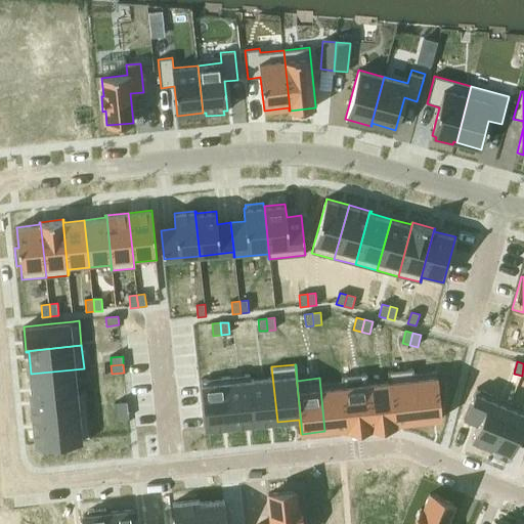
[(250,375),(249,375),(254,425),(277,422),(271,366),(270,366),(271,377),(250,380),(250,375)]
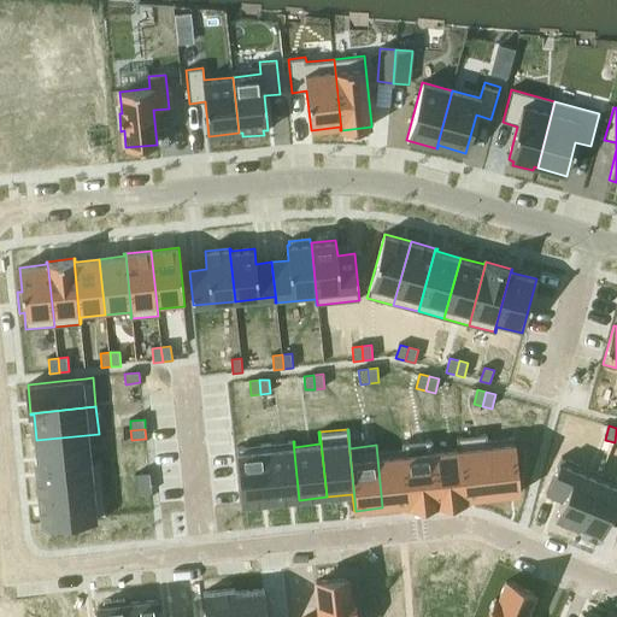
[(39,466),(36,466),(36,468),(101,460),(101,459),(95,460),(93,435),(99,435),(99,434),(36,440),(39,466)]
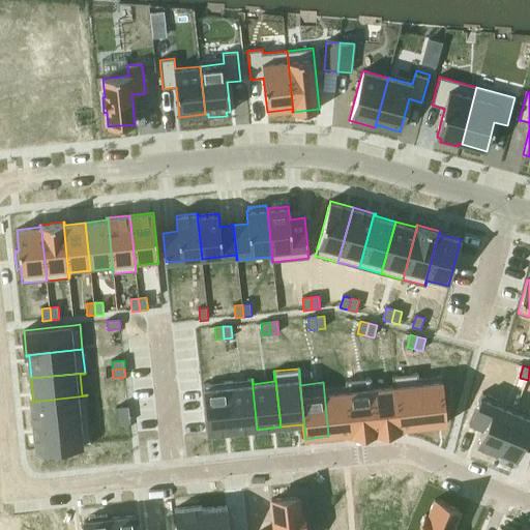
[(417,373),(393,375),(400,431),(401,431),(401,429),(422,427),(417,373)]
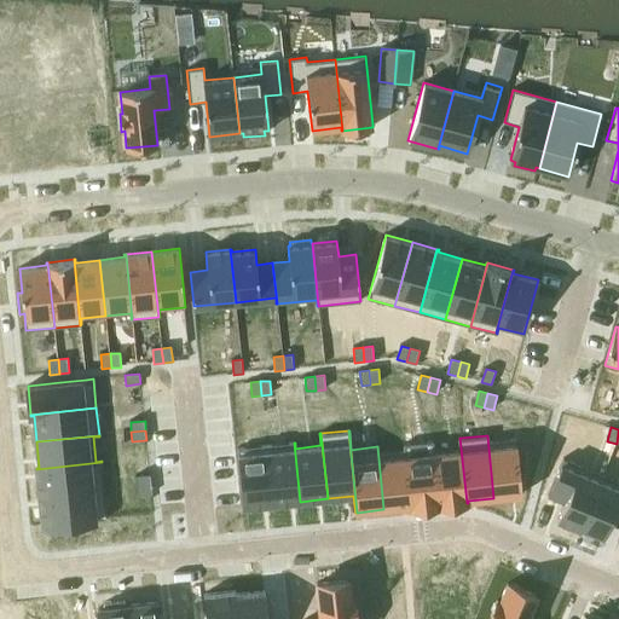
[(489,435),(487,435),(493,498),(522,495),(516,439),(489,441),(489,435)]
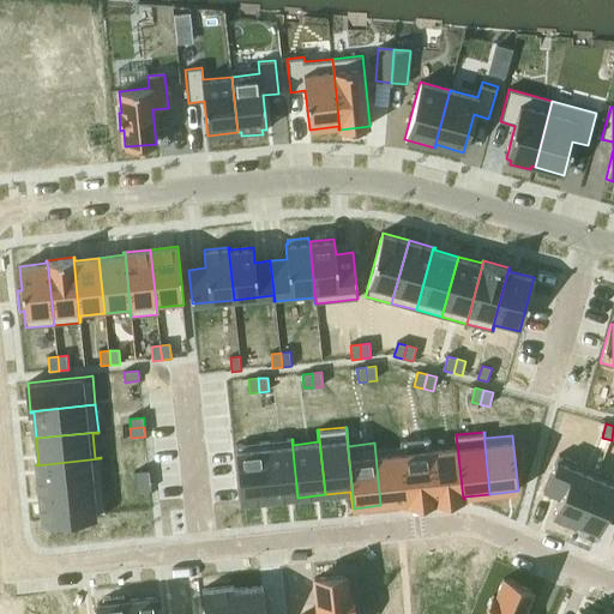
[(429,438),(428,438),(435,503),(463,499),(456,434),(455,434),(456,446),(431,449),(429,438)]
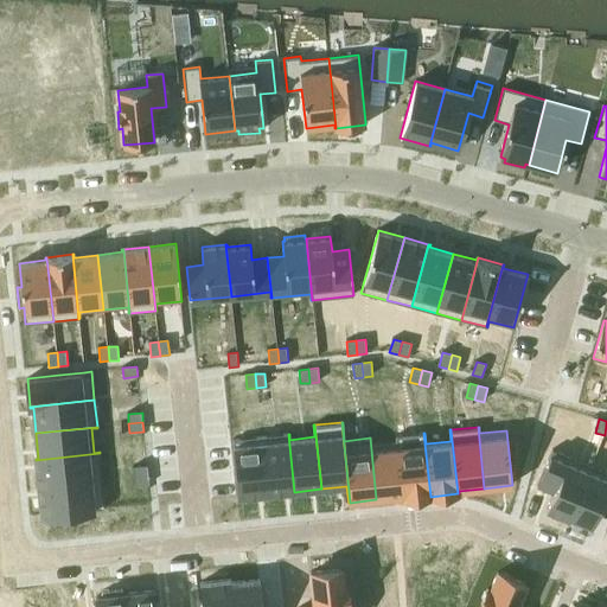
[(423,433),(397,435),(403,499),(430,497),(423,433)]
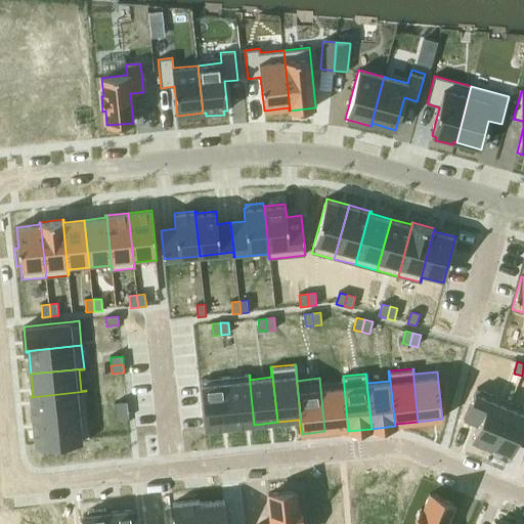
[(249,375),(225,377),(230,427),(254,425),(249,375)]
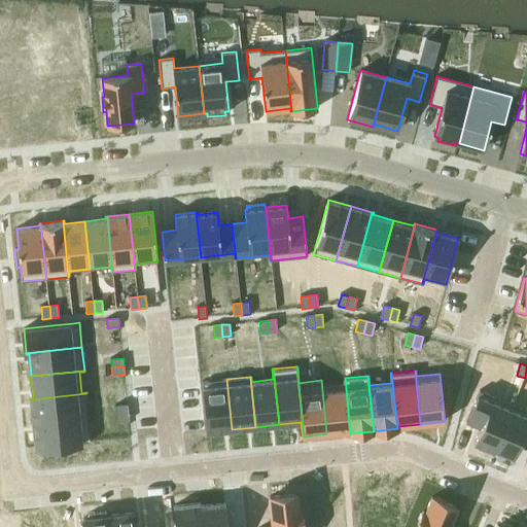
[(322,380),(321,380),(326,433),(349,431),(349,433),(350,433),(345,378),(344,378),(344,383),(323,385),(322,380)]
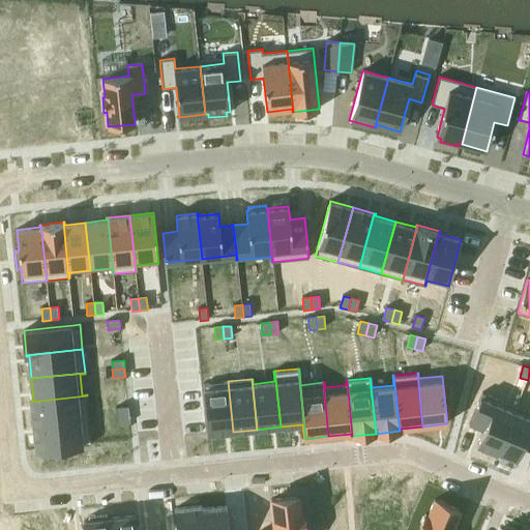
[(228,381),(203,384),(209,435),(233,432),(228,381)]
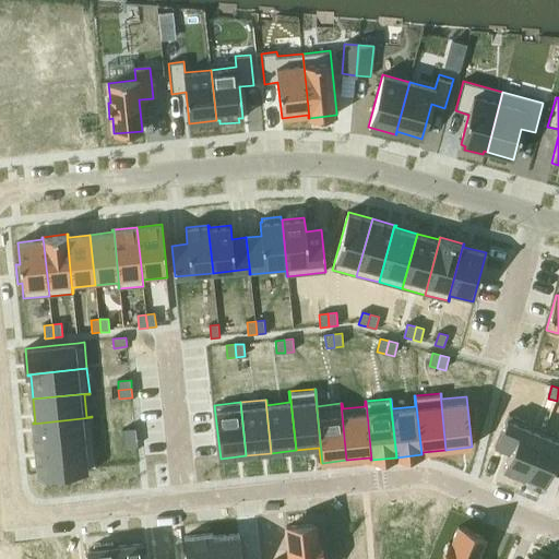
[(509,414),(495,448),(507,453),(510,454),(503,470),(524,478),(545,429),(509,414)]
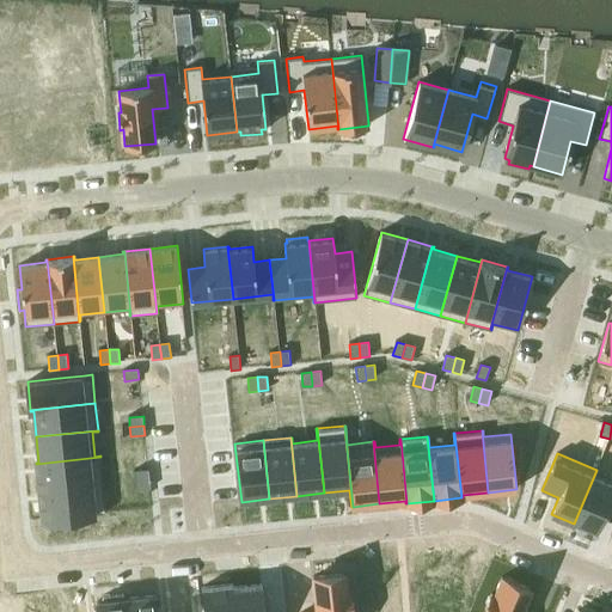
[(101,457),(36,464),(38,491),(103,484),(101,457)]
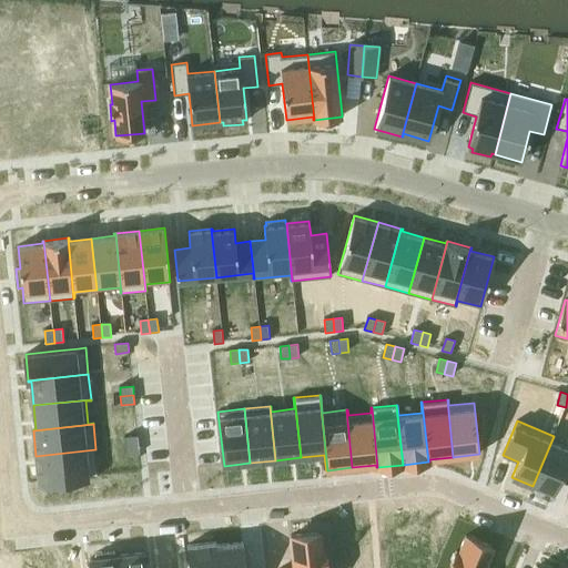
[(138,436),(124,437),(125,446),(139,445),(138,436)]
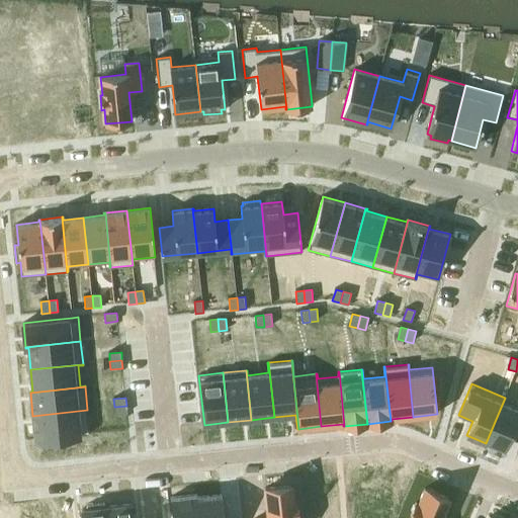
[(517,403),(505,398),(486,443),(487,443),(487,441),(505,449),(510,437),(517,439),(517,403)]
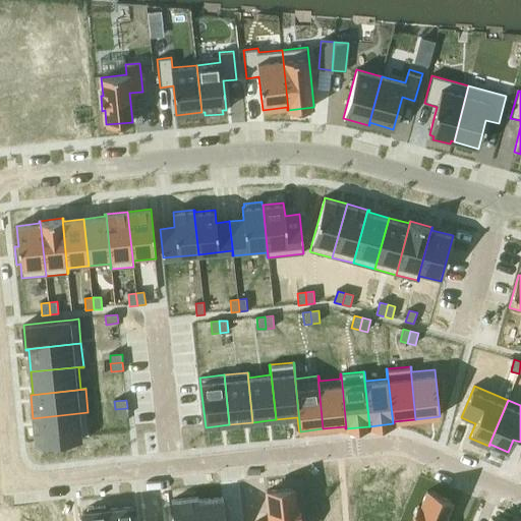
[(127,408),(115,409),(116,417),(128,416),(127,408)]
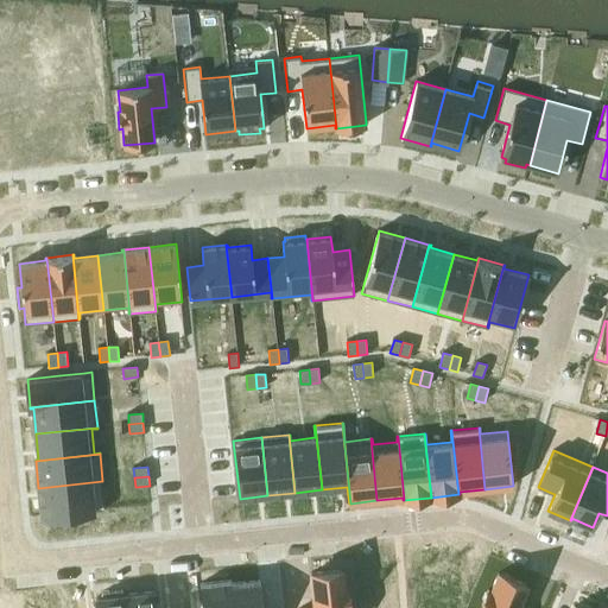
[(102,481),(38,488),(42,515),(106,510),(102,481)]
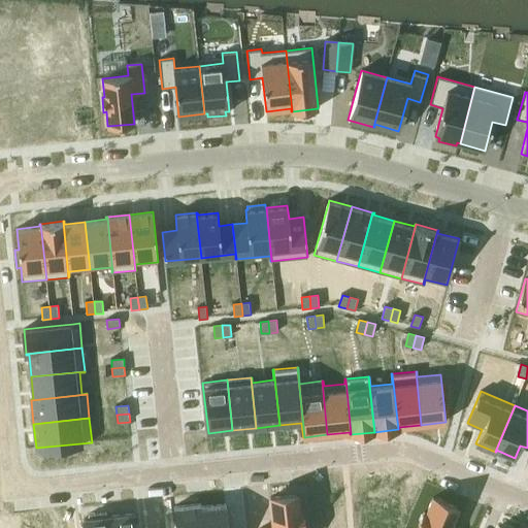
[(273,527),(261,527),(260,527),(300,527),(301,526),(303,526),(301,510),(299,510),(297,494),(270,497),(273,527)]
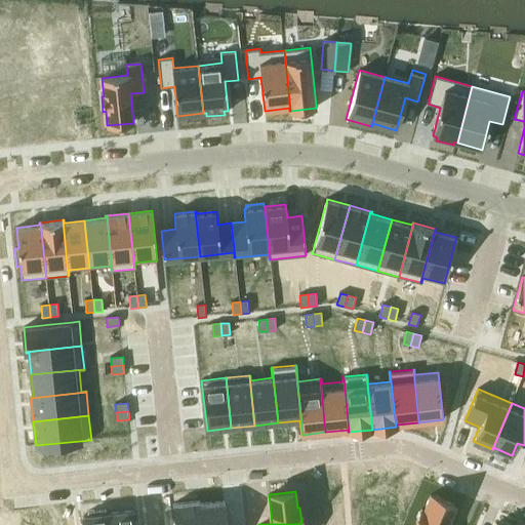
[(418,524),(417,524),(447,524),(455,506),(431,495),(425,511),(421,510),(416,524),(418,524)]
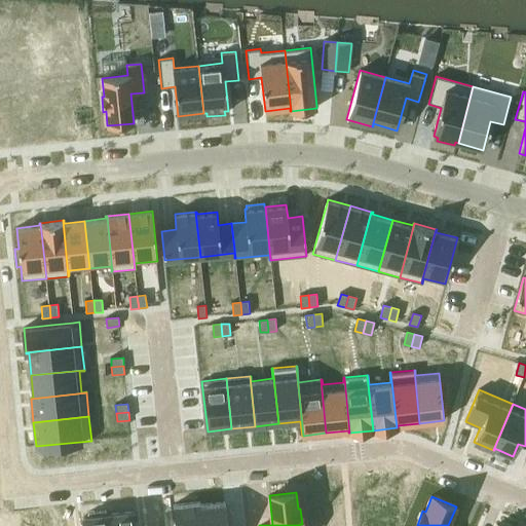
[(175,525),(201,525),(199,502),(174,505),(175,525)]
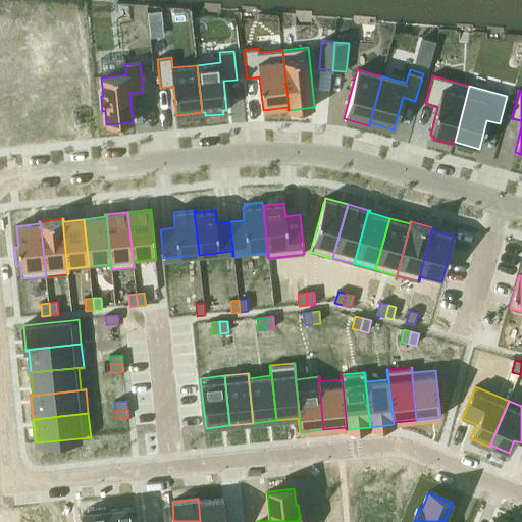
[(199,499),(198,499),(200,521),(225,521),(223,499),(199,501),(199,499)]
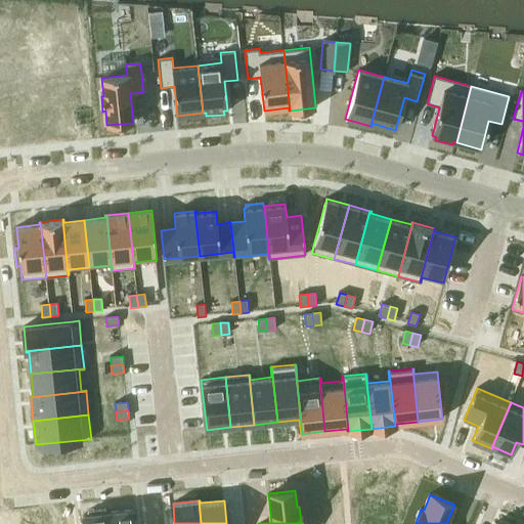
[(84,523),(110,523),(110,512),(106,513),(105,509),(88,511),(88,515),(84,515),(84,523)]
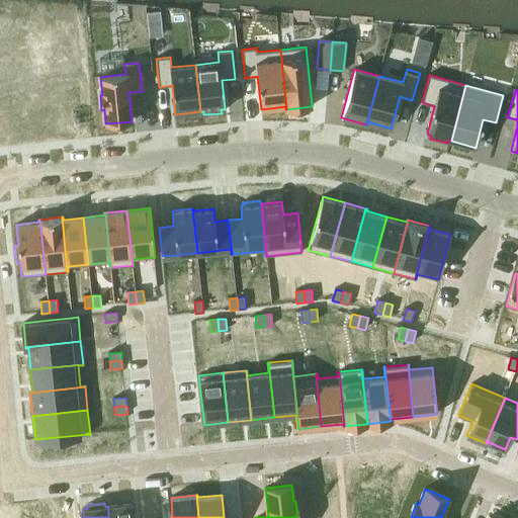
[(135,517),(134,504),(108,506),(108,517),(135,517)]
